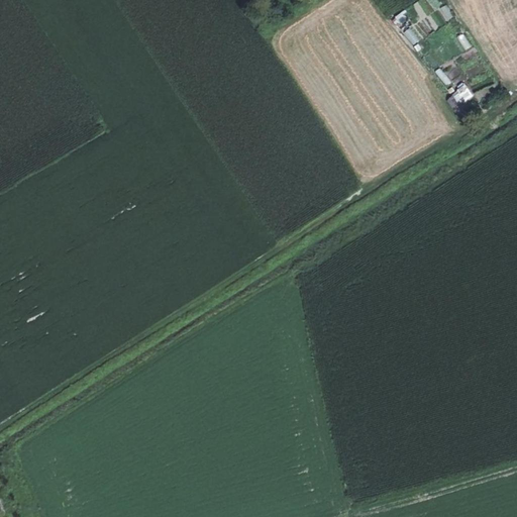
[(448,5),(441,8),(447,21),(453,18),(448,5)]
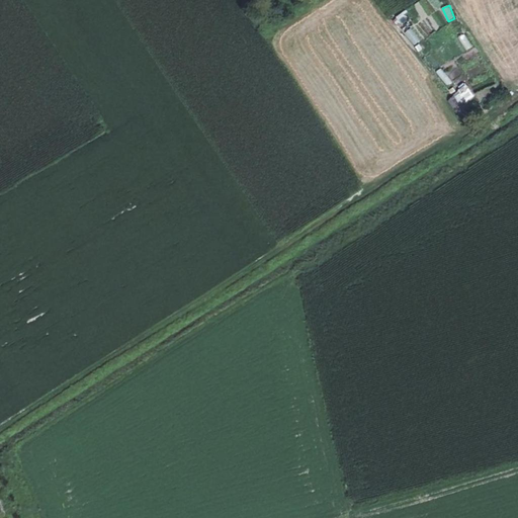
[(411,28),(405,32),(414,46),(420,41),(411,28)]
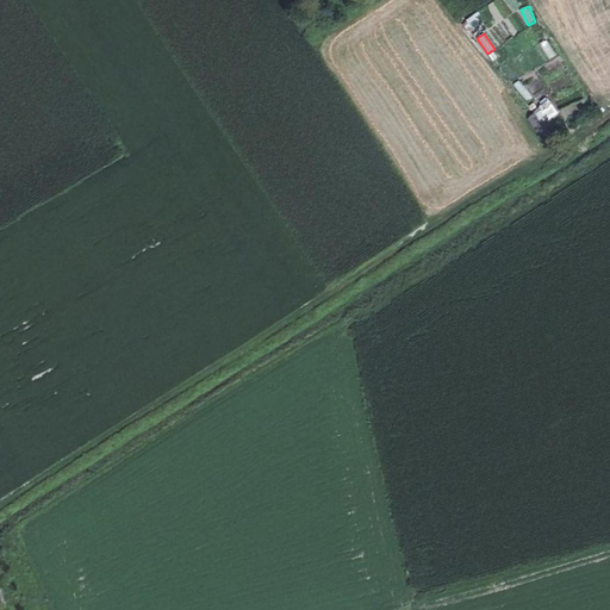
[(547,39),(540,44),(549,60),(556,55),(547,39)]
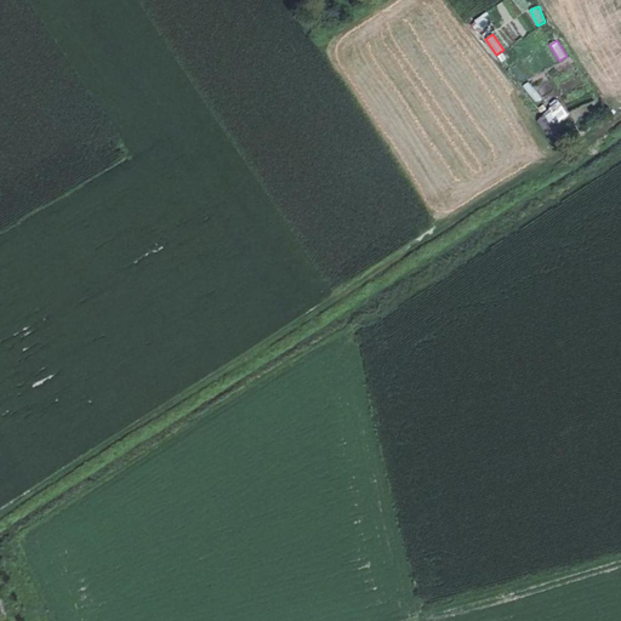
[(535,103),(556,93),(545,72),(524,83),(535,103)]
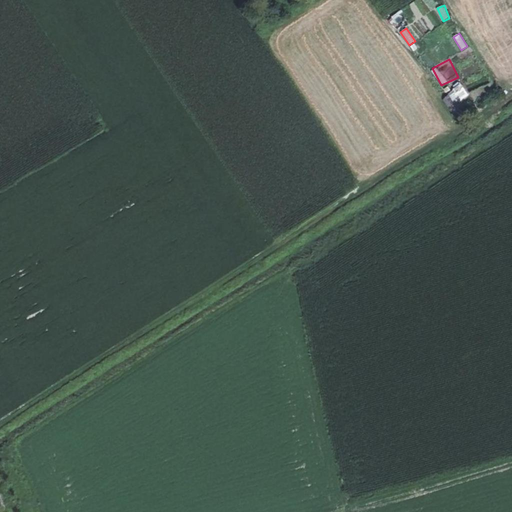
[(461,83),(447,93),(456,105),(470,96),(461,83)]
